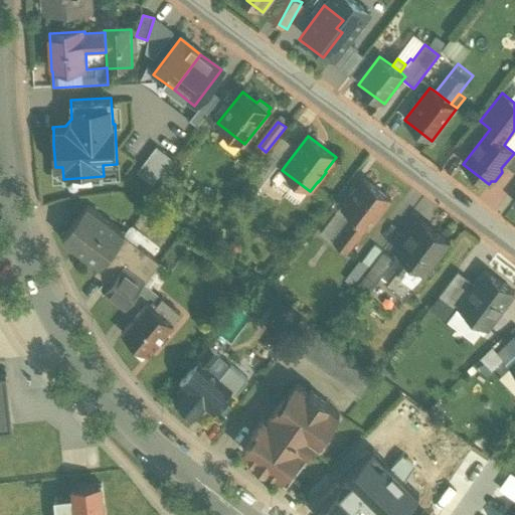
[(138,174),(155,185),(173,158),(155,146),(138,174)]
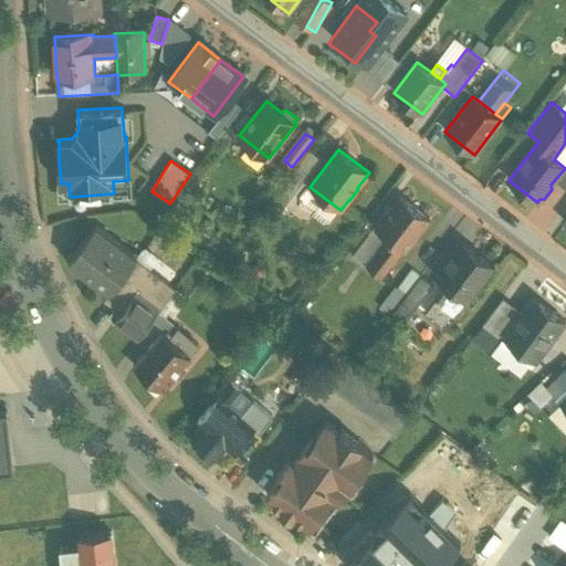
[(293,174),(269,206),(281,216),(306,182),(293,174)]
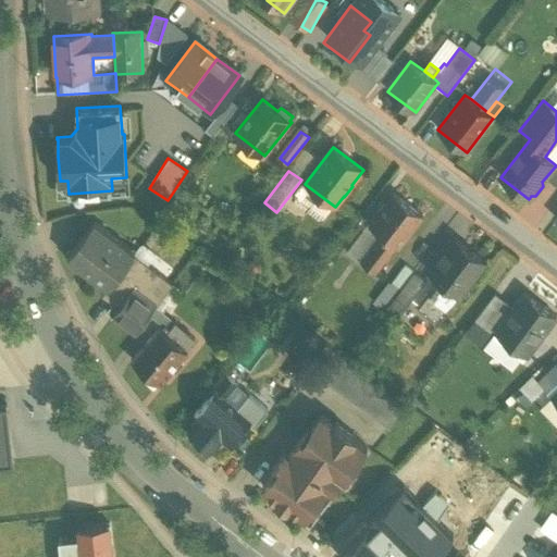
[(423,217),(394,194),(369,225),(382,235),(397,247),(399,248),(423,217)]
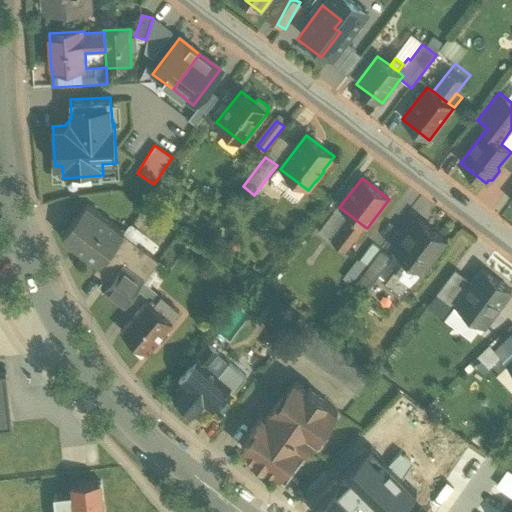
[(125,233),(87,205),(62,237),(64,238),(66,235),(78,244),(76,247),(100,266),(124,235),(125,233)]
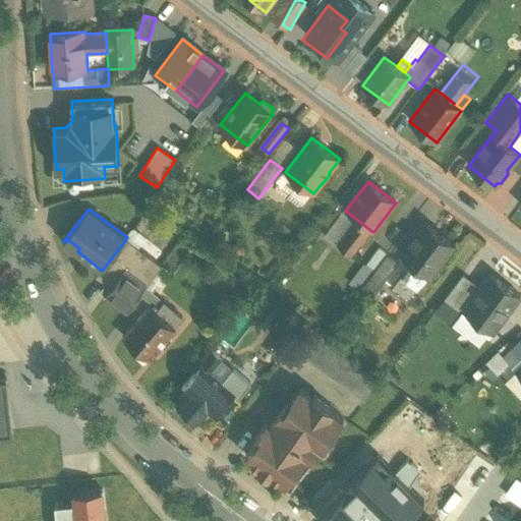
[(357,220),(338,245),(352,256),(371,231),(357,220)]
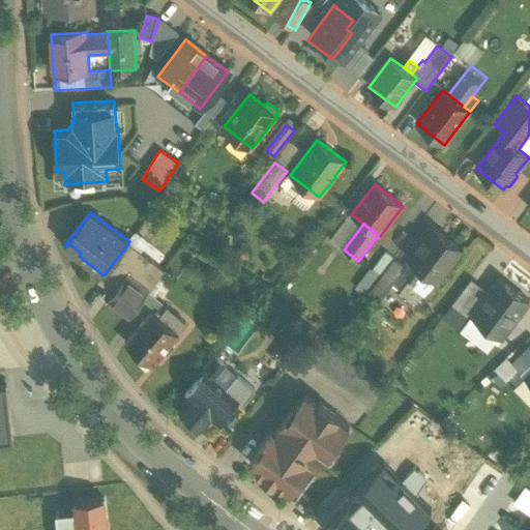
[(462,251),(433,228),(409,260),(419,267),(438,282),(462,251)]
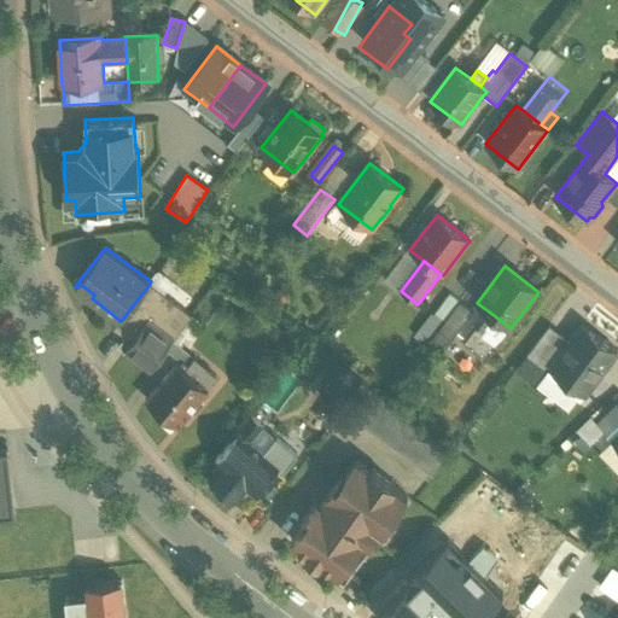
[(121,321),(114,331),(126,339),(118,348),(151,372),(157,363),(173,342),(192,316),(150,284),(121,321)]
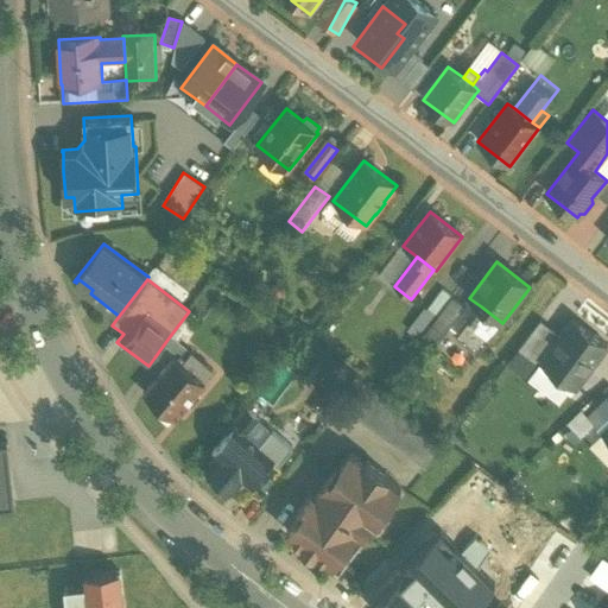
[(454,298),(425,335),(438,344),(466,308),(454,298)]
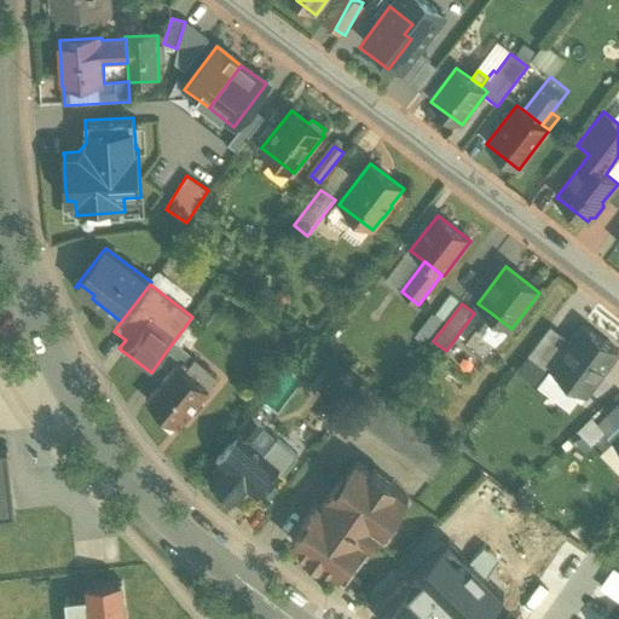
[(490,312),(467,343),(489,359),(512,329),(490,312)]
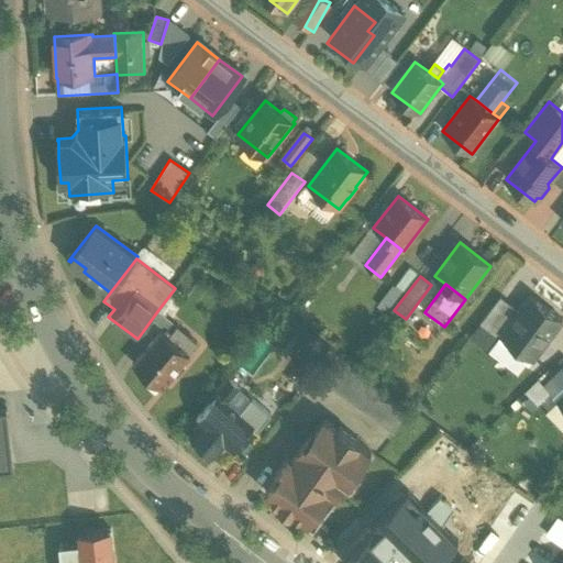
[(531,297),(501,335),(533,360),(562,321),(531,297)]
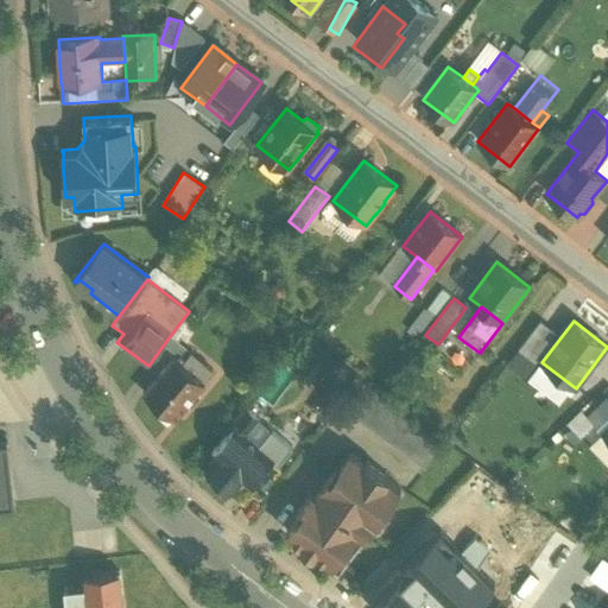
[(192,355),(170,336),(154,358),(166,367),(175,358),(183,366),(188,361),(188,360),(192,355)]
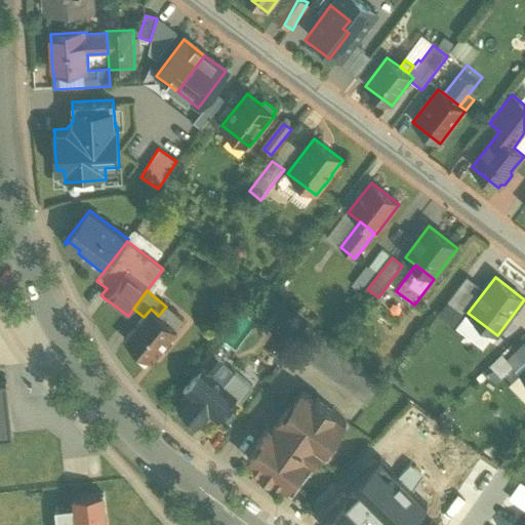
[(158,316),(151,309),(144,317),(124,340),(138,352),(135,356),(135,358),(145,365),(146,365),(147,365),(150,361),(151,363),(177,331),(158,316)]
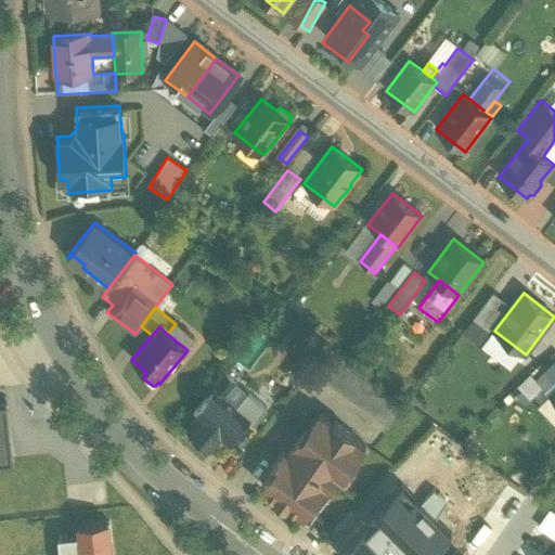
[(226,373),(209,392),(211,394),(194,413),(198,417),(189,429),(191,431),(192,436),(204,447),(209,447),(211,450),(222,438),(230,444),(249,422),(254,426),(268,410),(249,394),(237,408),(226,398),(237,384),(226,373)]
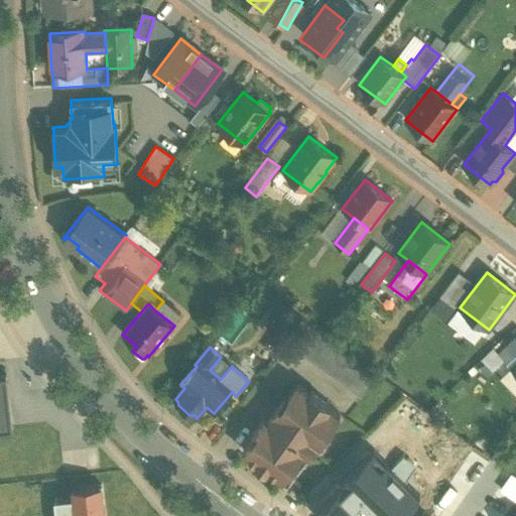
[(7,374),(0,375),(0,429),(13,428),(7,374)]
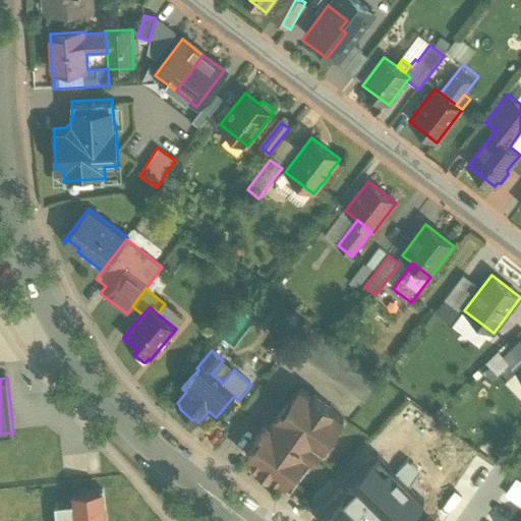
[(289,400),(276,418),(271,425),(268,423),(254,443),(255,444),(246,457),(259,466),(258,468),(270,475),(271,474),(286,485),(309,454),(316,459),(344,419),(333,411),(335,410),(314,396),(313,397),(300,388),(291,401),(289,400)]
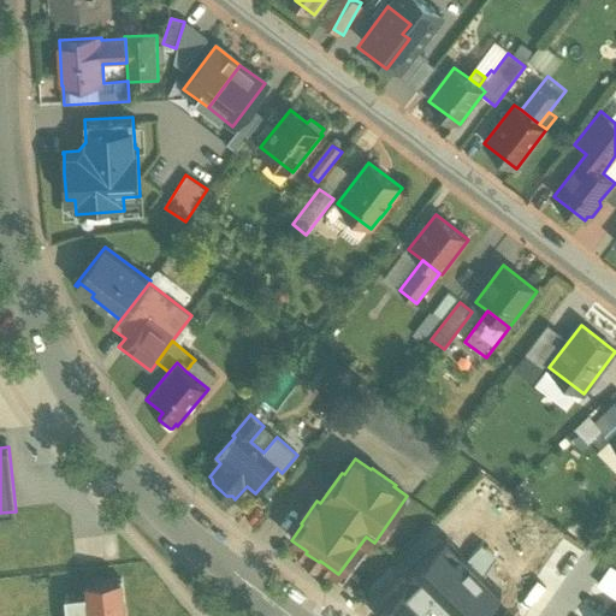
[(606,615),(615,603),(615,569),(567,535),(531,588),(569,615),(606,615)]
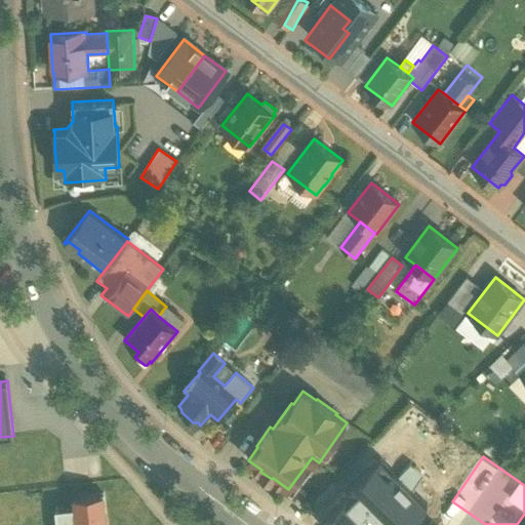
[(384,524),(348,489),(321,516),(325,519),(322,522),(324,524),(384,524)]
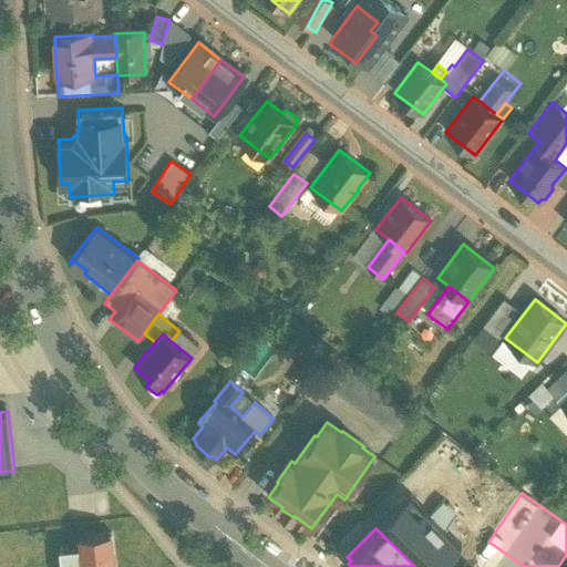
[(49,536),(51,566),(115,566),(112,529),(101,532),(49,536)]
